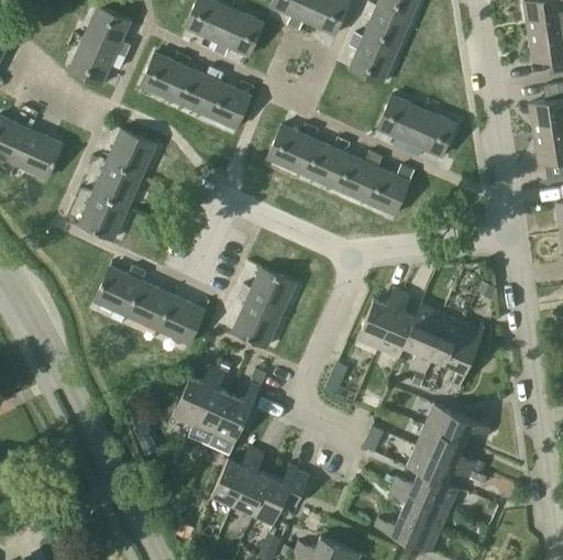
[(207,50),(212,52),(231,10),(209,0),(196,0),(184,29),(211,41),(207,50)]
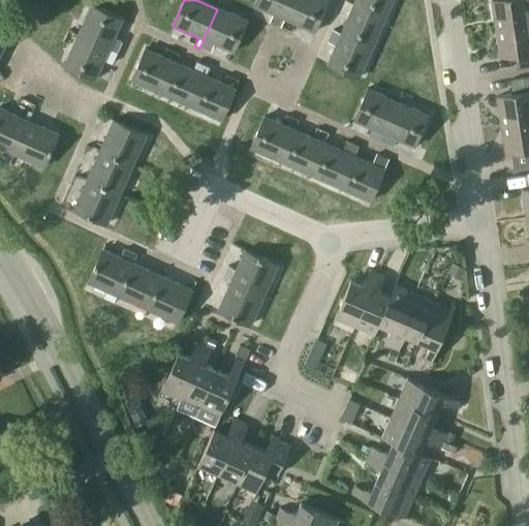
[(273,16),(284,21),(292,0),(256,0),(254,7),(273,16)]
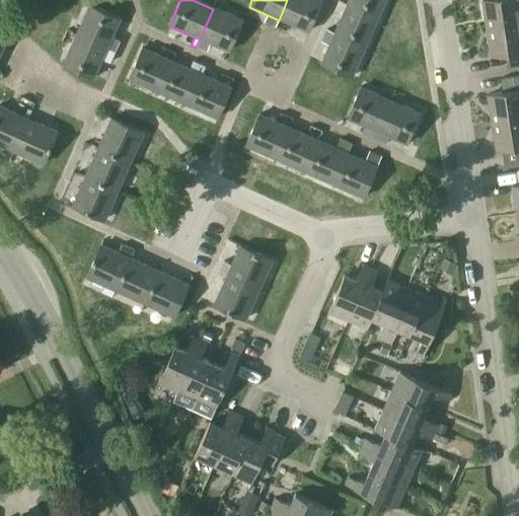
[(322,2),(316,0),(287,0),(279,20),(308,33),(322,2)]
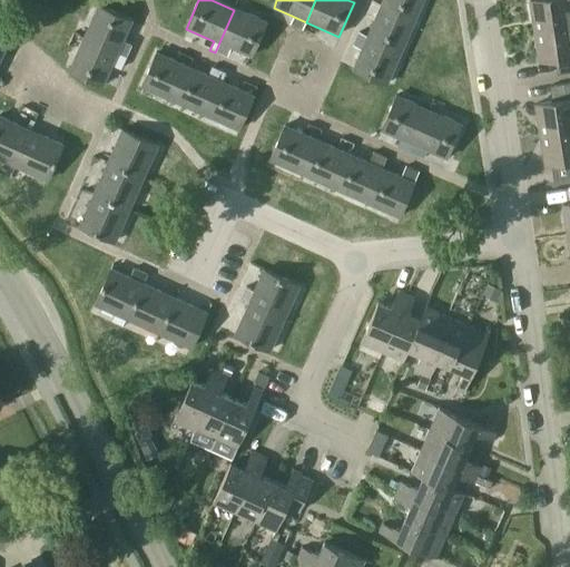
[(383,0),(381,6),(415,21),(423,0),(383,0)]
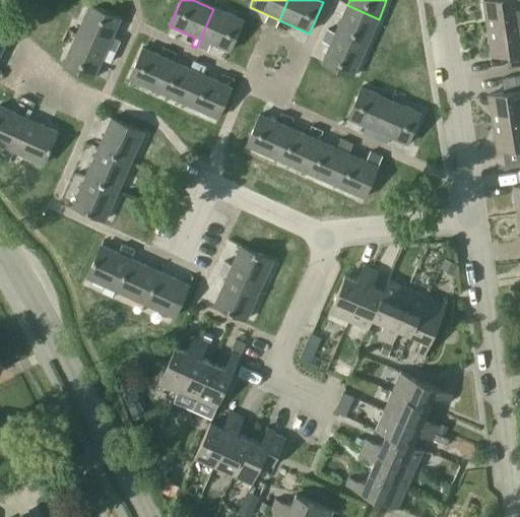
[(488,30),(519,24),(519,0),(497,0),(498,0),(482,3),(488,30)]
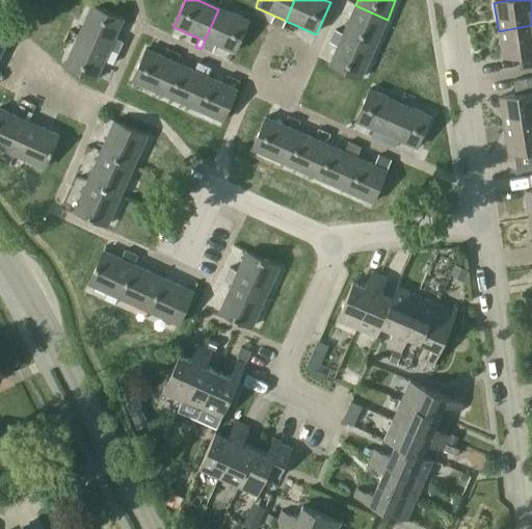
[(347,2),(342,15),(350,18),(355,5),(347,2)]
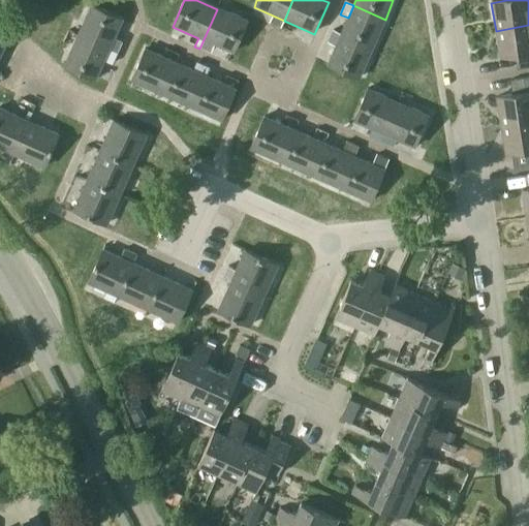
[(372,50),(385,20),(353,5),(348,18),(340,36),(372,50)]
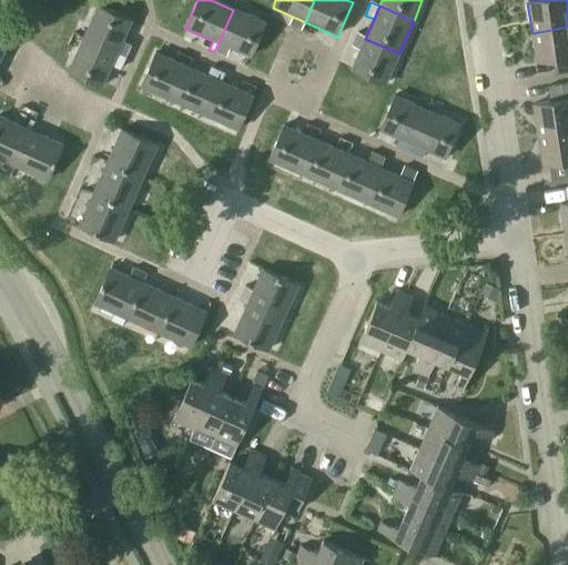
[(98,7),(83,39),(127,59),(131,47),(122,42),(131,22),(98,7)]
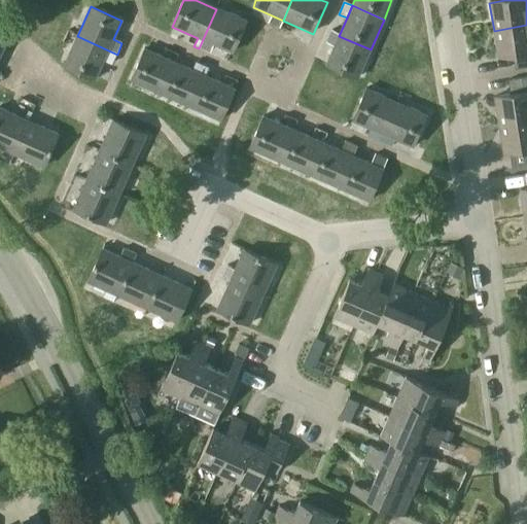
[(216,9),(199,48),(210,54),(214,45),(233,54),(246,23),(216,9)]
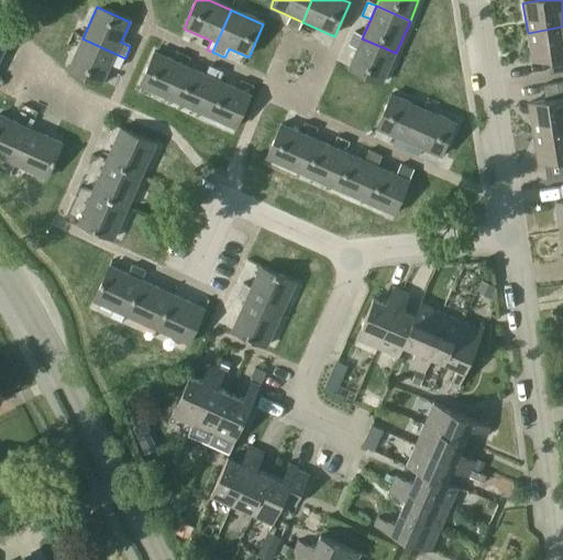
[(290,17),(287,25),(298,31),(302,22),(290,17)]
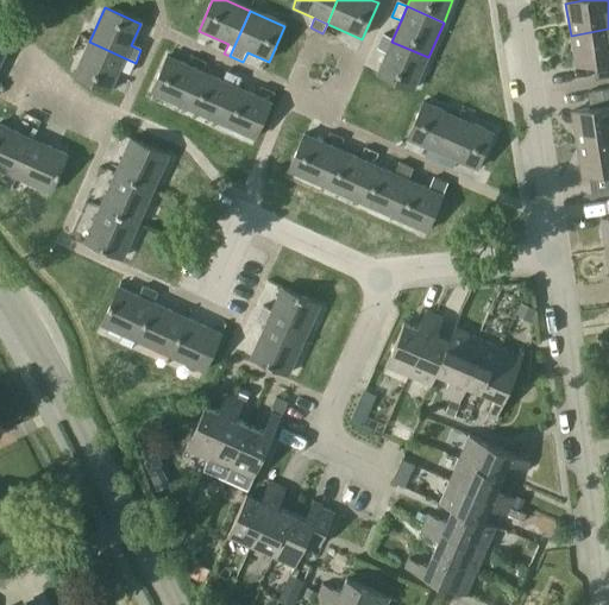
[(608,29),(571,36),(576,68),(608,62),(608,63),(608,29)]
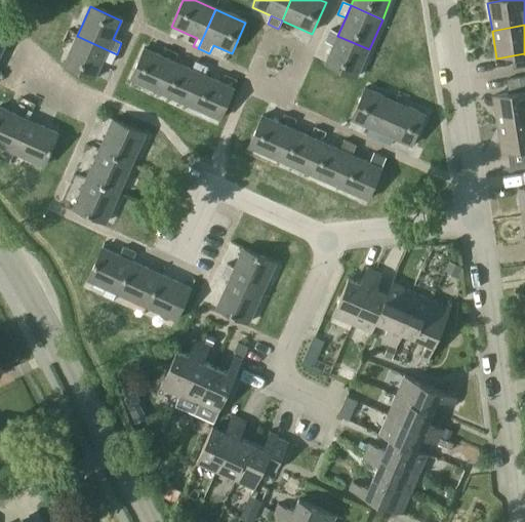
[(329,32),(324,43),(332,47),(337,36),(329,32)]
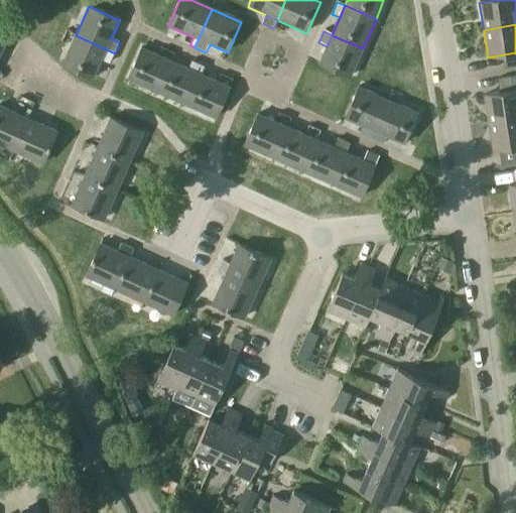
[(114,54),(115,53),(76,35),(62,66),(93,79),(106,50),(114,54)]
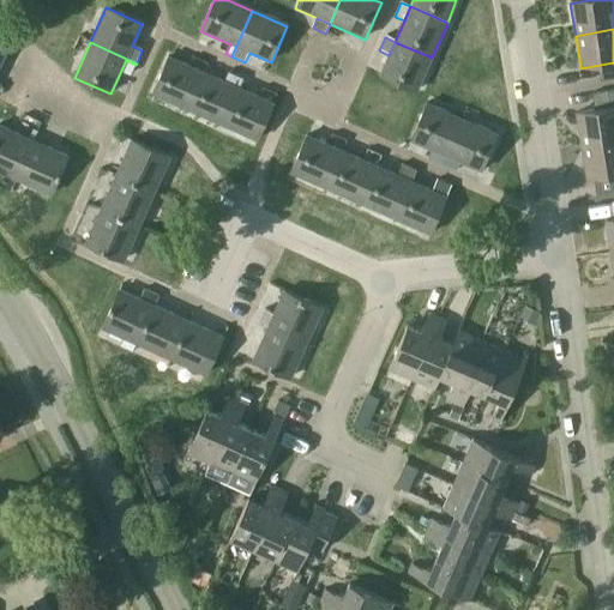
[(432,58),(395,42),(389,55),(380,77),(416,92),(432,58)]
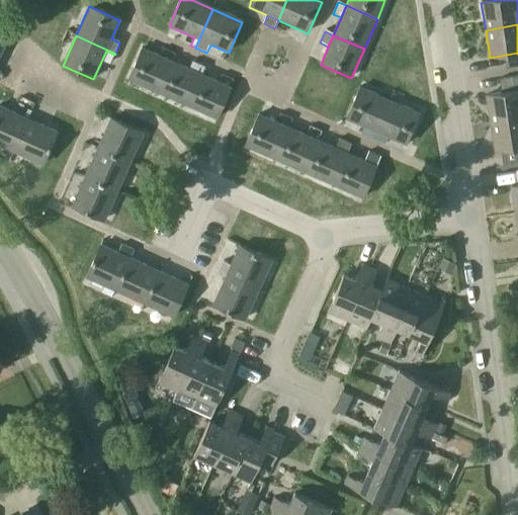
[(128,80),(158,93),(172,63),(142,50),(128,80)]
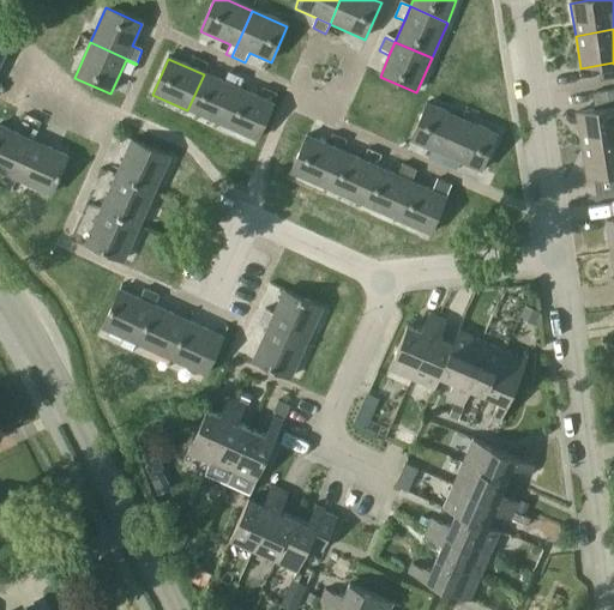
[(224,84),(204,74),(187,110),(222,126),(238,90),(242,80),(228,74),(224,84)]
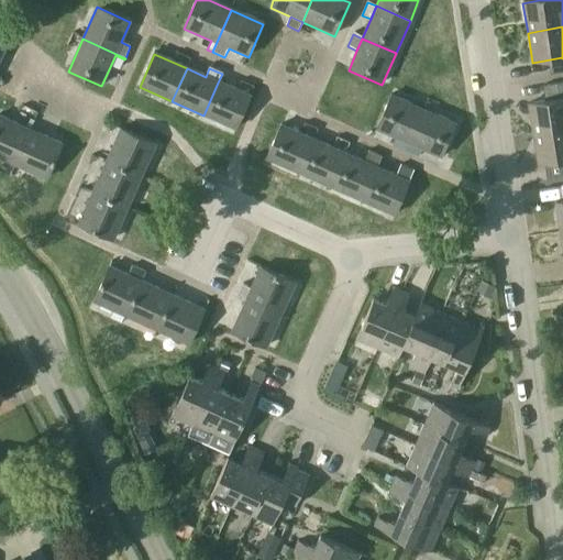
[(218,83),(203,116),(235,130),(251,97),(218,83)]
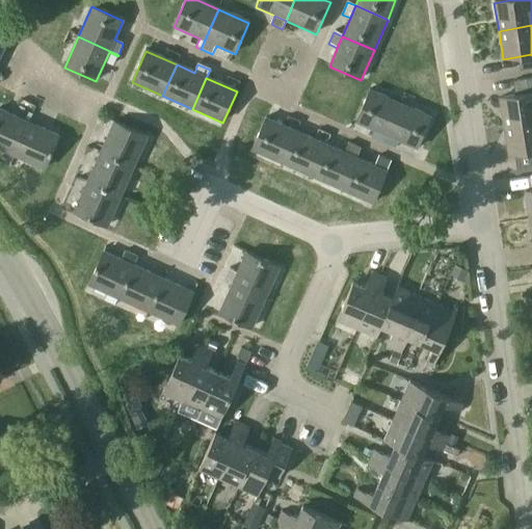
[(504,128),(531,123),(531,79),(513,82),(515,97),(499,99),(504,128)]
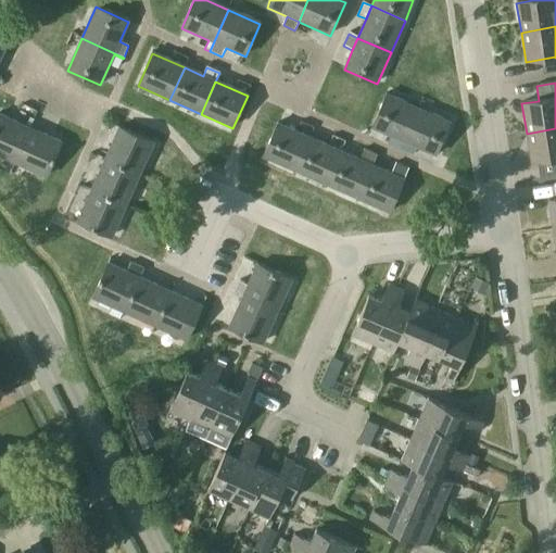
[(371,128),(403,142),(404,142),(418,109),(386,96),(371,128)]
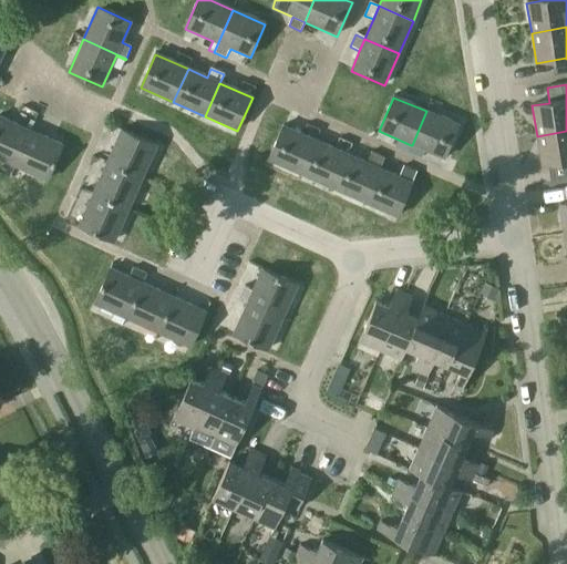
[(459,125),(426,111),(412,145),(411,145),(406,154),(421,160),(424,151),(444,160),(459,125)]
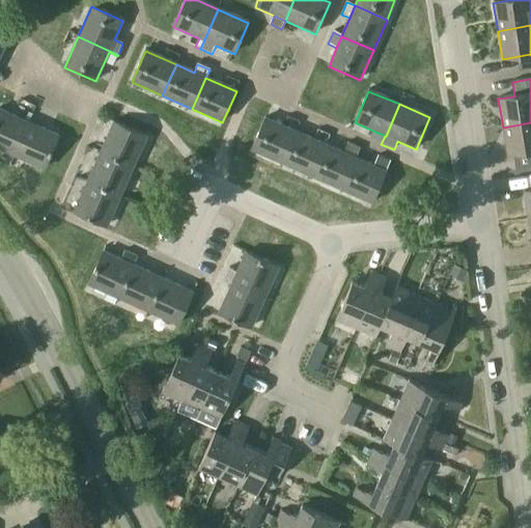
[(0,149),(14,156),(28,123),(0,110),(0,149)]
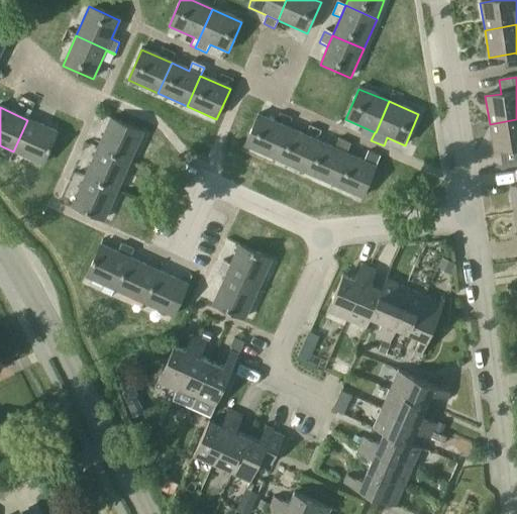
[(274,160),(287,128),(257,116),(244,146),(274,160)]
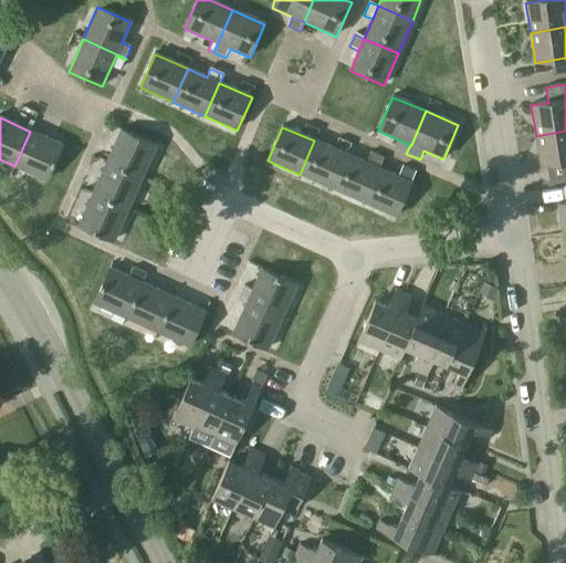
[(121,131),(107,163),(142,178),(156,146),(121,131)]
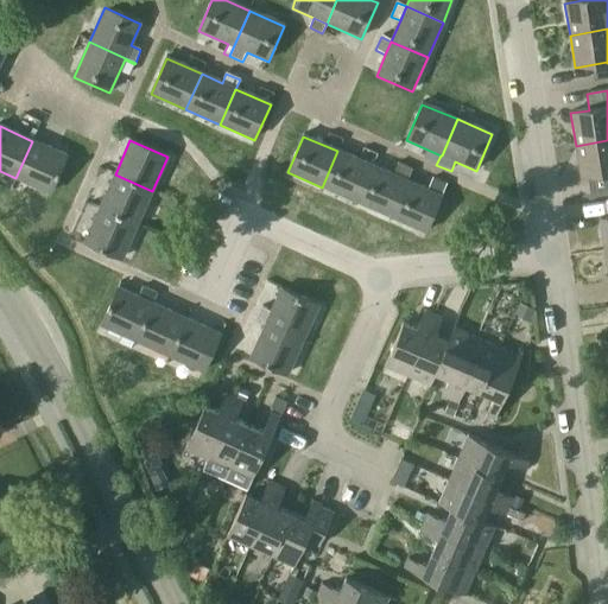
[(607,140),(576,146),(581,178),(607,172),(607,140)]
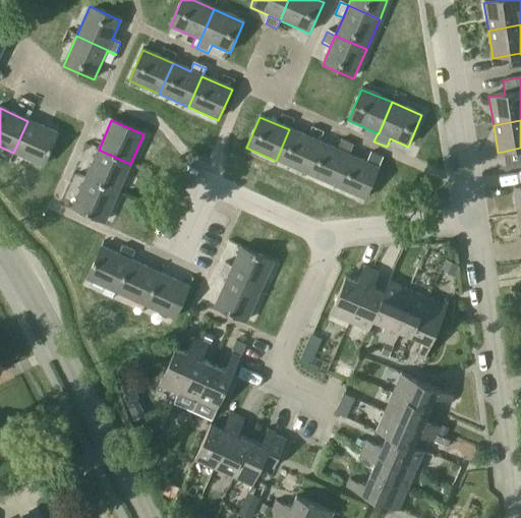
[(27,121),(13,153),(43,166),(57,134),(27,121)]
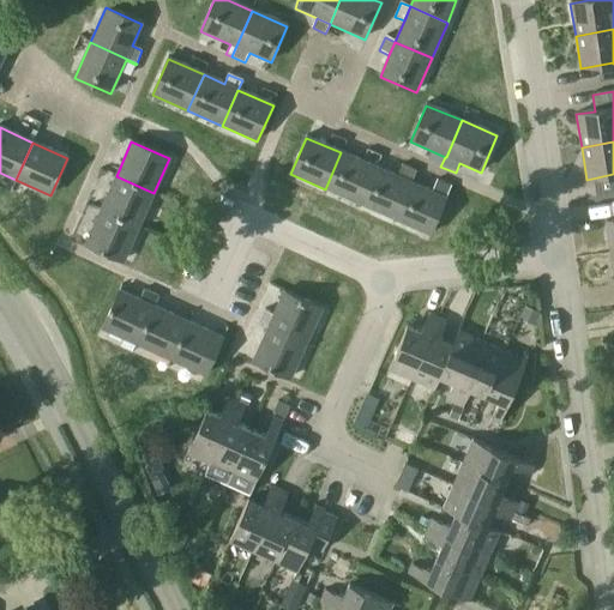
[(371,165),(341,152),(325,189),(360,205),(377,168),(381,157),(367,150),(365,157),(372,161),(371,165)]
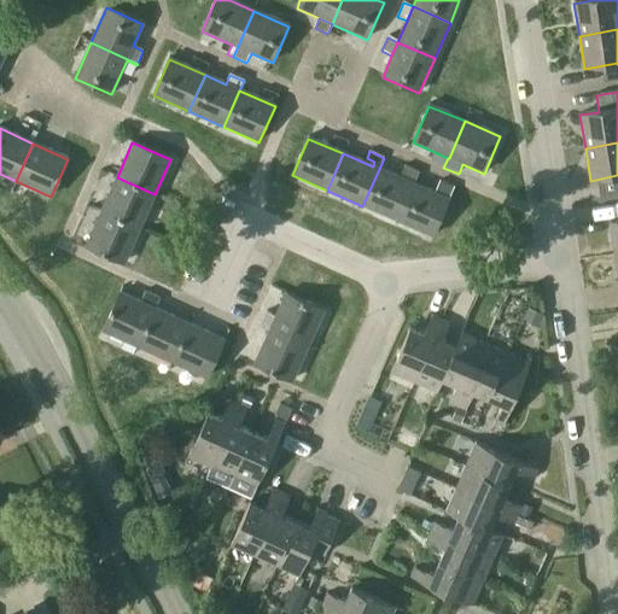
[(400,179),(379,169),(362,206),(397,221),(414,185),(419,174),(404,167),(400,179)]
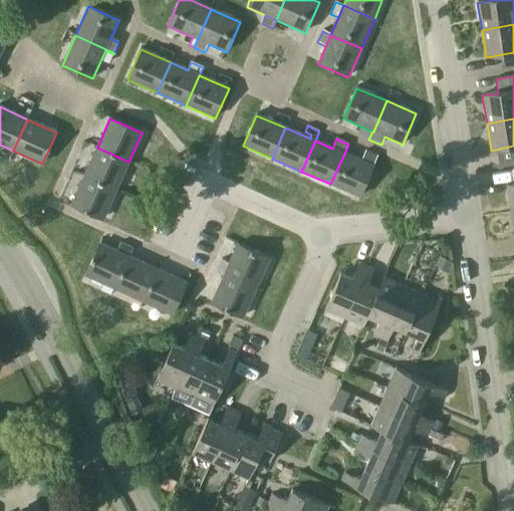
[(116,191),(129,162),(97,148),(84,177),(116,191)]
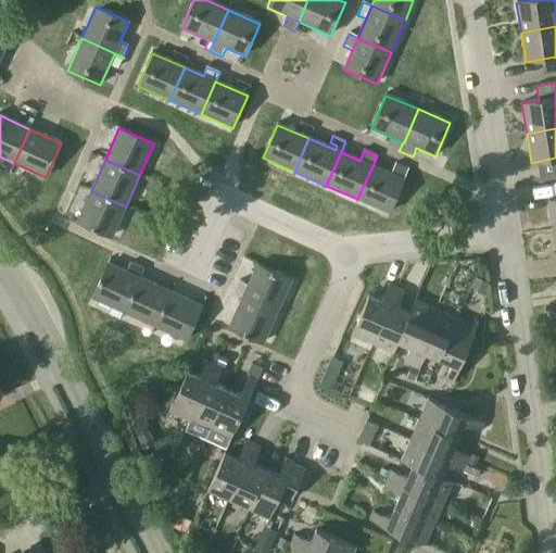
[(373,166),(357,199),(390,213),(404,180),(408,170),(395,163),(391,175),(373,166)]
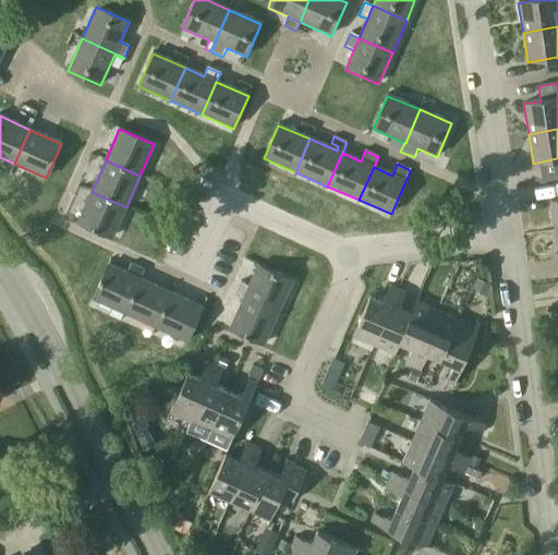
[(112,239),(126,207),(92,192),(77,224),(112,239)]
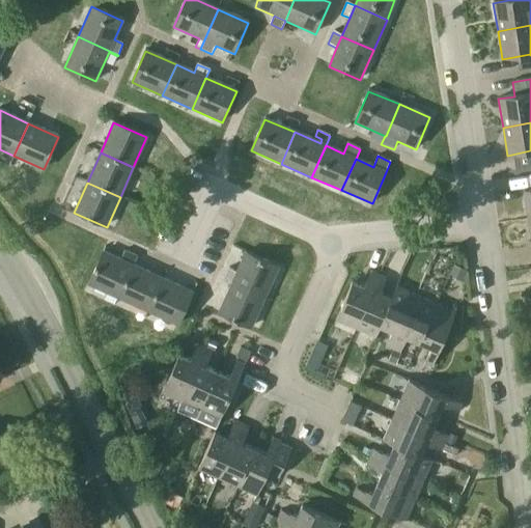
[(124,251),(119,259),(133,266),(137,256),(124,251)]
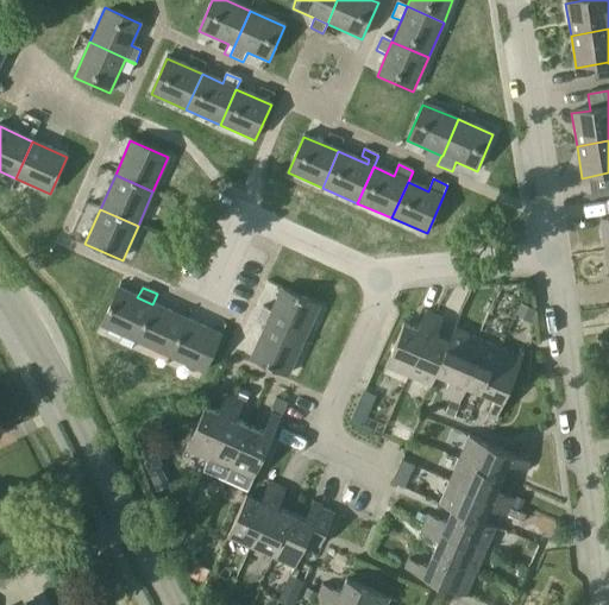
[(101,327),(136,342),(152,304),(137,297),(118,289),(101,327)]
